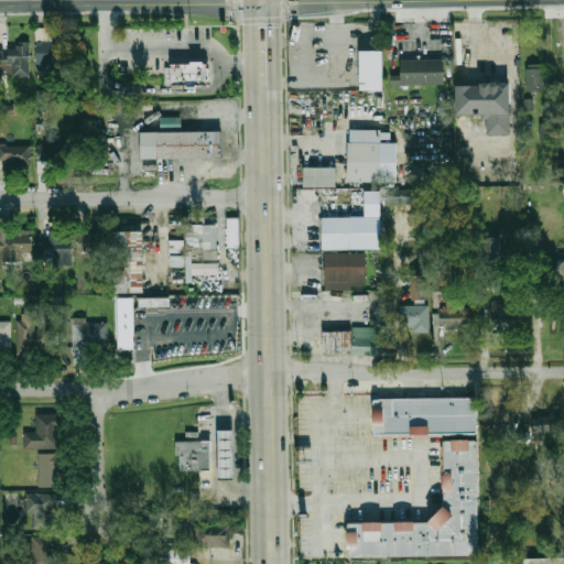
[(36,32),(36,75),(61,75),(61,32),(36,32)]
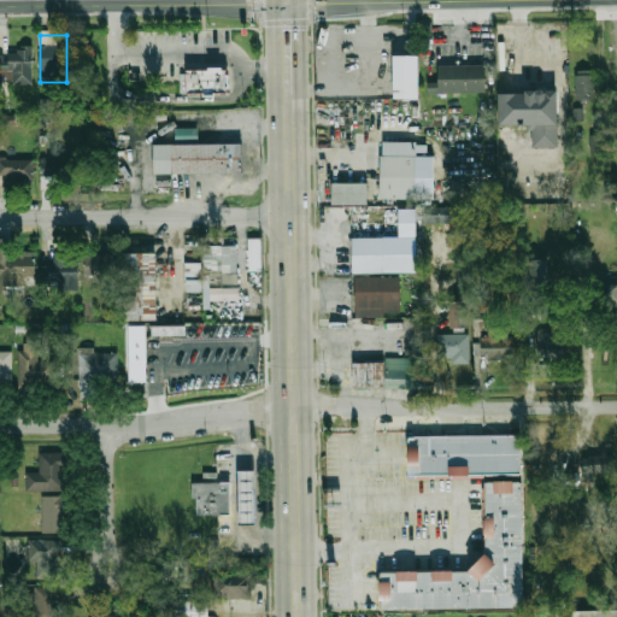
[(33,84),(33,51),(0,51),(0,71),(13,71),(13,84),(33,84)]
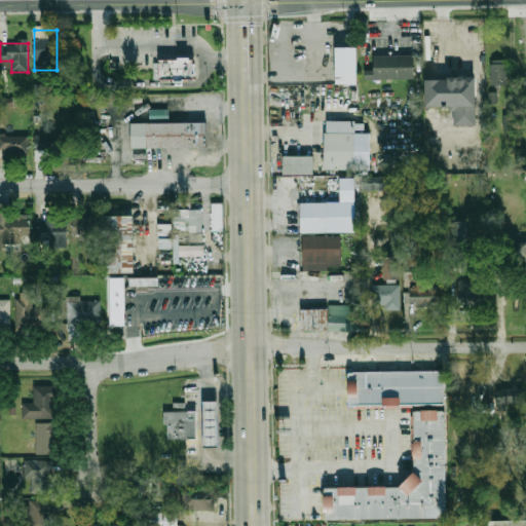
[(338,47),(360,46),(360,83),(338,83),(338,47)]
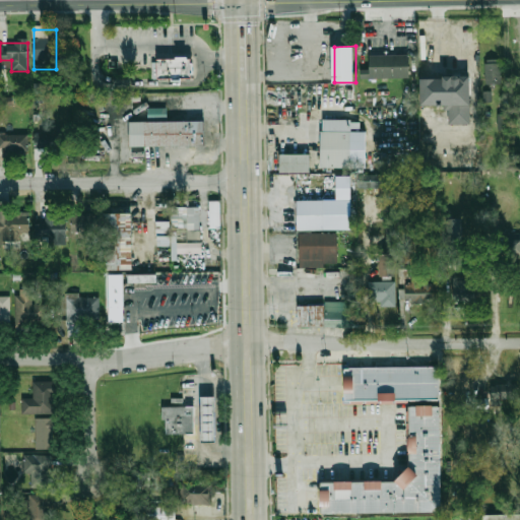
[(370,68),(370,55),(412,55),(412,78),(370,78),(361,78),(361,68),(370,68)]
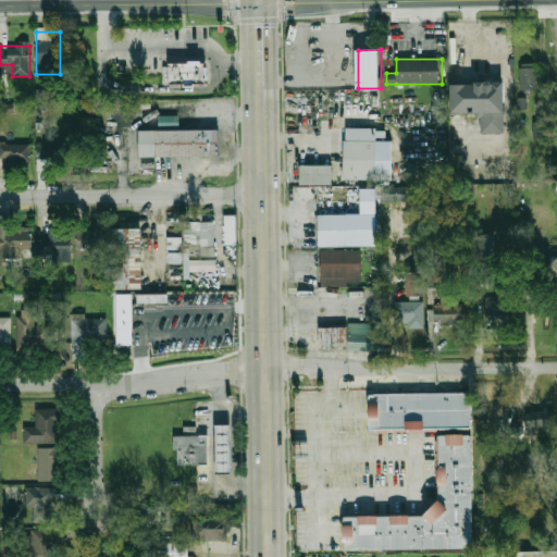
[(168,64),(189,64),(189,62),(202,62),(202,64),(206,64),(206,70),(209,70),(209,81),(206,81),(206,85),(196,85),(185,85),(163,85),(163,67),(168,67),(168,64)]
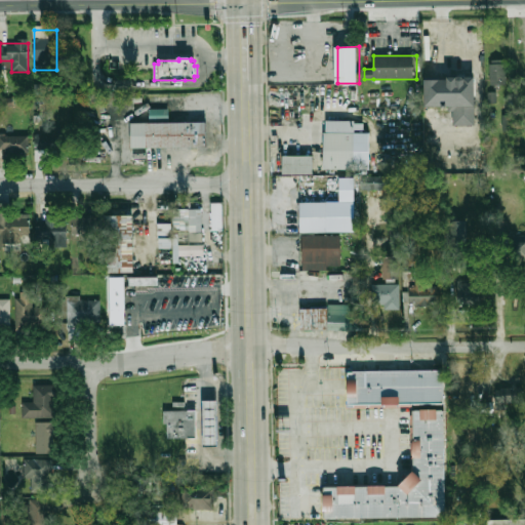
[(490,85),(507,85),(507,63),(490,63),(490,85)]
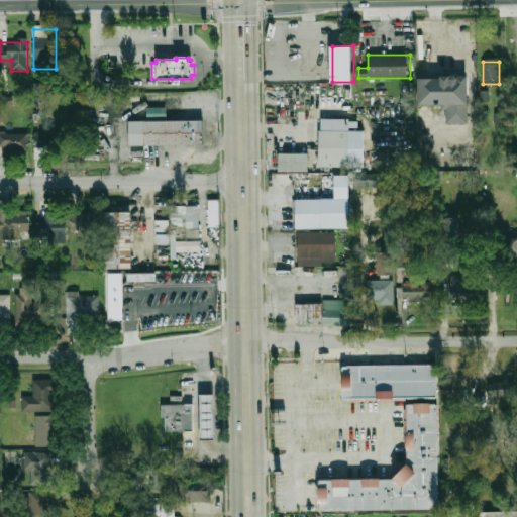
[(466,76),(452,76),(453,103),(467,103),(466,76)]
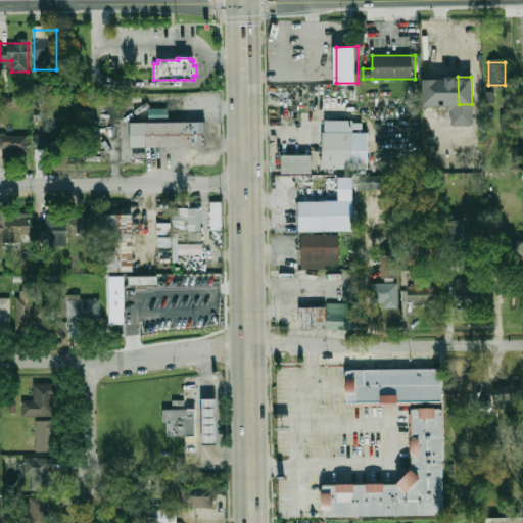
[(493,91),(485,91),(486,102),(494,102),(493,91)]
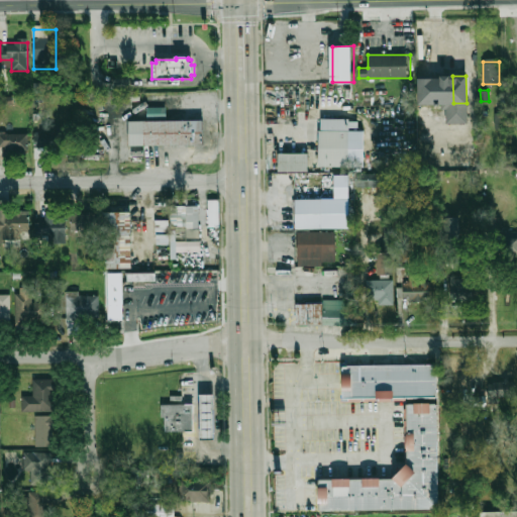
[(146,107),(147,120),(166,119),(165,107),(146,107)]
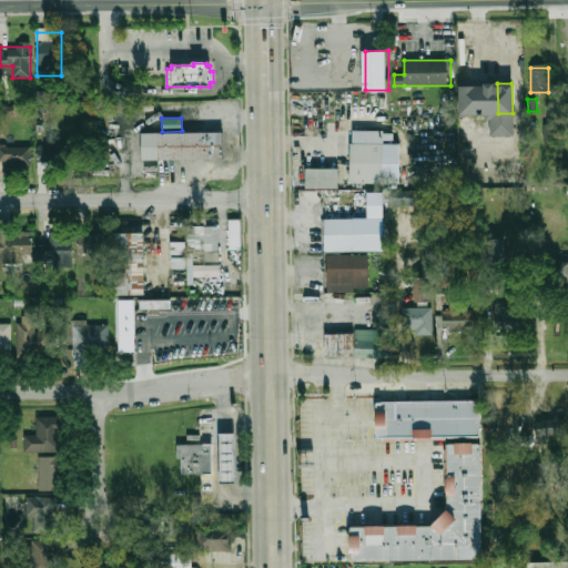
[(385,143),(385,140),(394,140),(394,133),(385,133),(385,131),(354,131),(354,143),(385,143)]
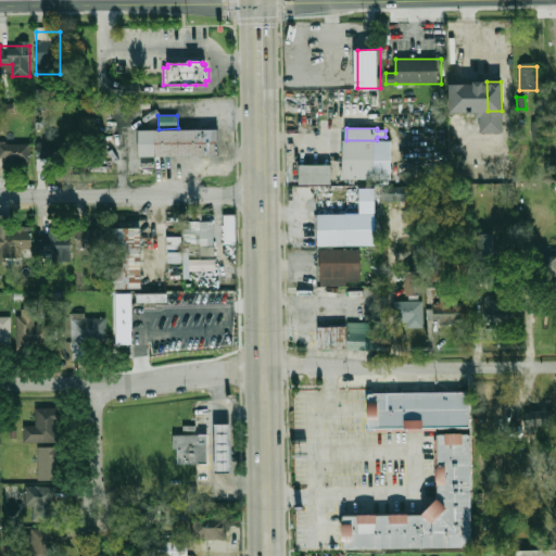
[(140,130),(219,129),(219,155),(140,156),(140,130)]
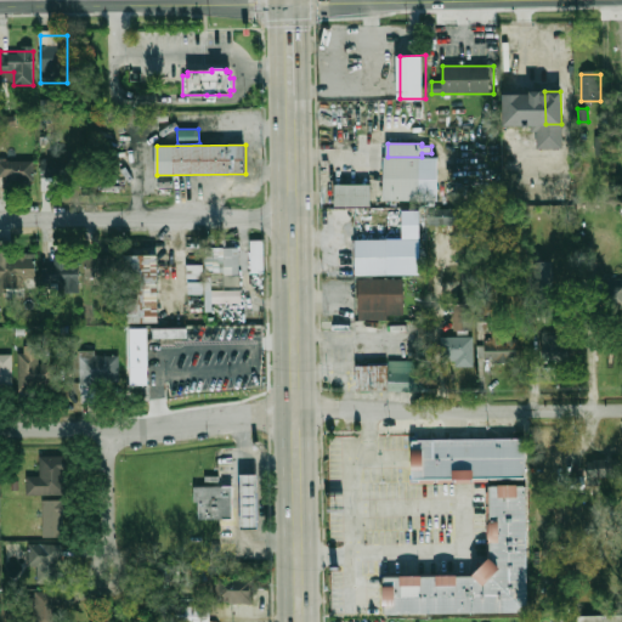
[(384,157),(388,157),(422,157),(422,201),(384,199),(384,157)]
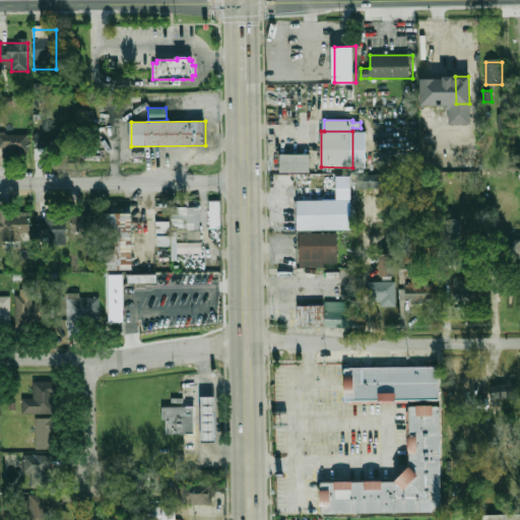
[(0,151),(28,151),(28,134),(0,134),(0,151)]
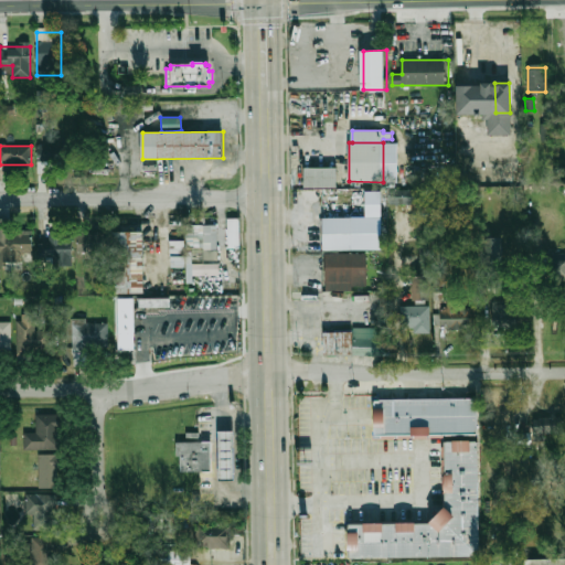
[(306,168),(339,168),(338,188),(306,187),(306,168)]
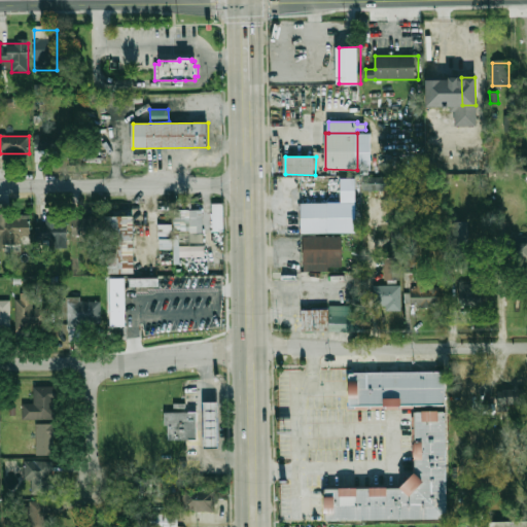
[(363,190),(388,190),(388,176),(363,177),(363,190)]
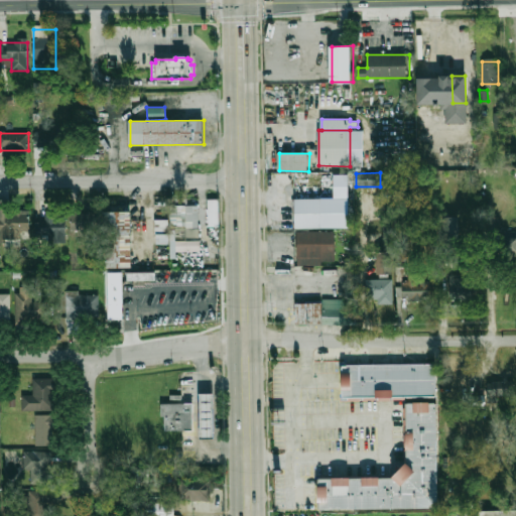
[(294,228),(294,198),(333,198),(333,174),(348,174),(348,228),(294,228)]
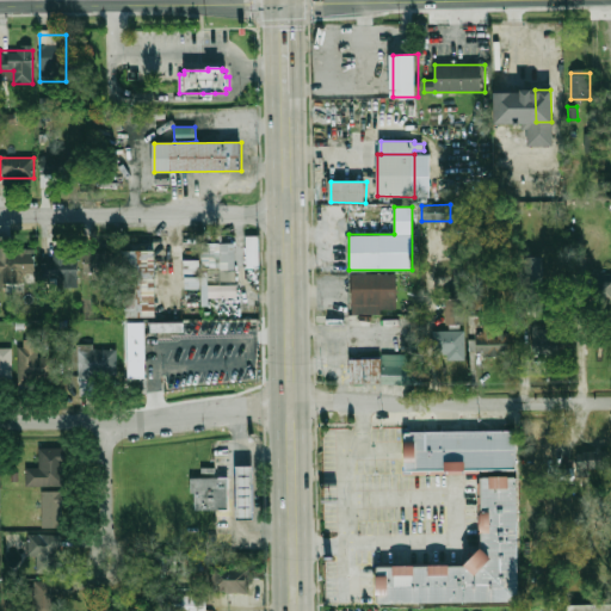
[(259,236),(247,236),(247,269),(259,269),(259,236)]
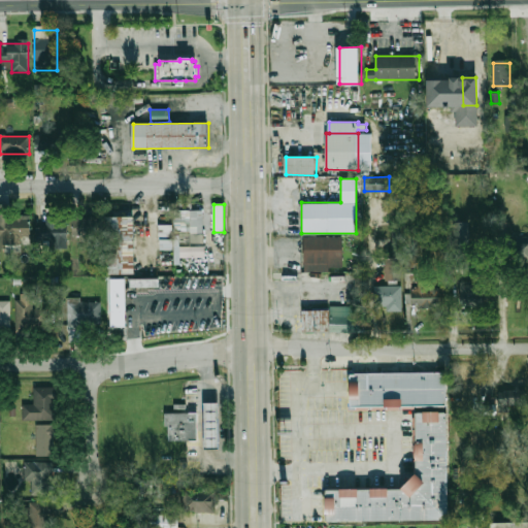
[(175,210),(175,231),(204,231),(204,210),(175,210)]
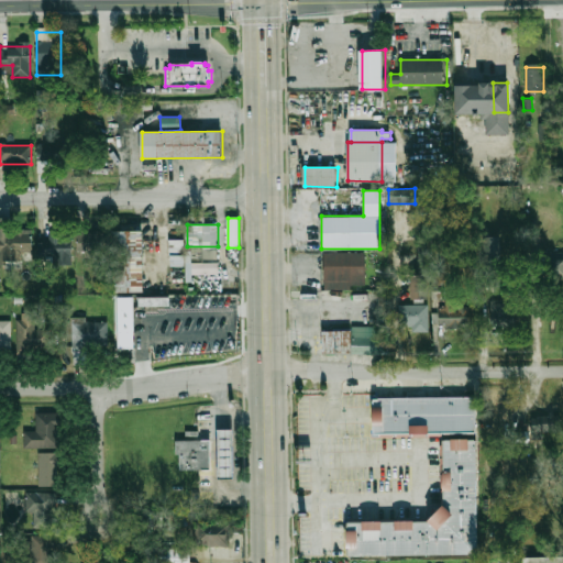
[(145,291),(145,230),(116,231),(117,291),(145,291)]
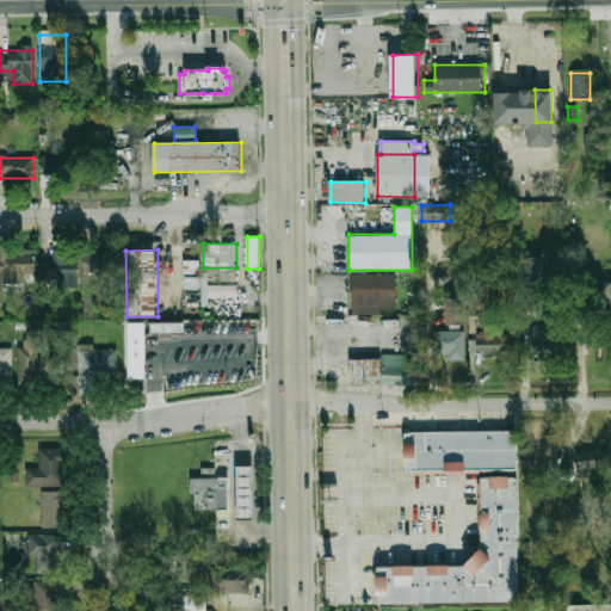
[(24,272),(36,272),(36,253),(1,253),(1,289),(24,289),(24,272)]
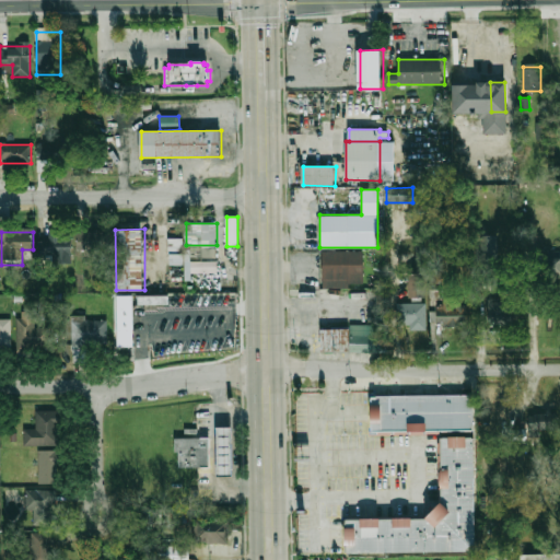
[(107,249),(107,232),(78,232),(78,249),(107,249)]
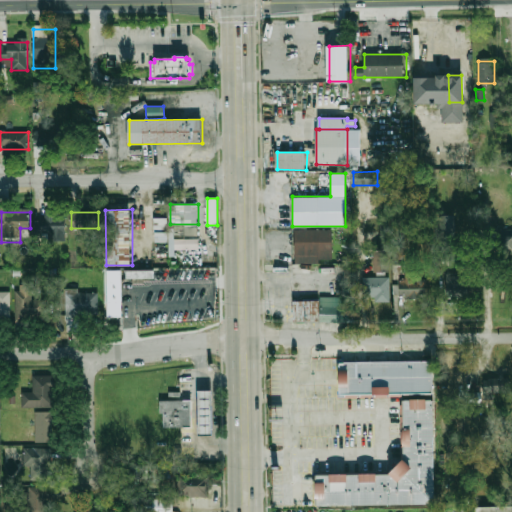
[(455,214),(433,215),(434,261),(456,260),(455,214)]
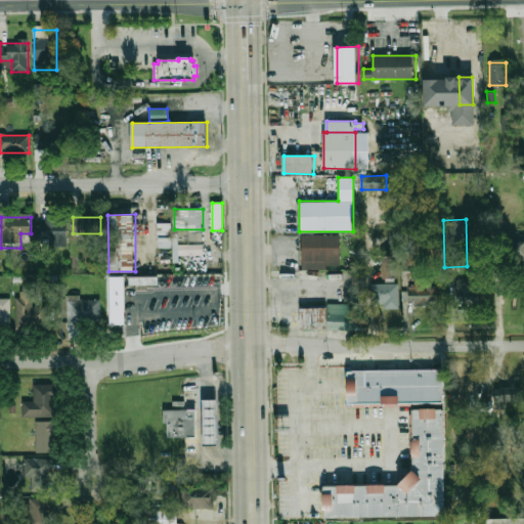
[(68,247),(68,222),(37,222),(37,247),(68,247)]
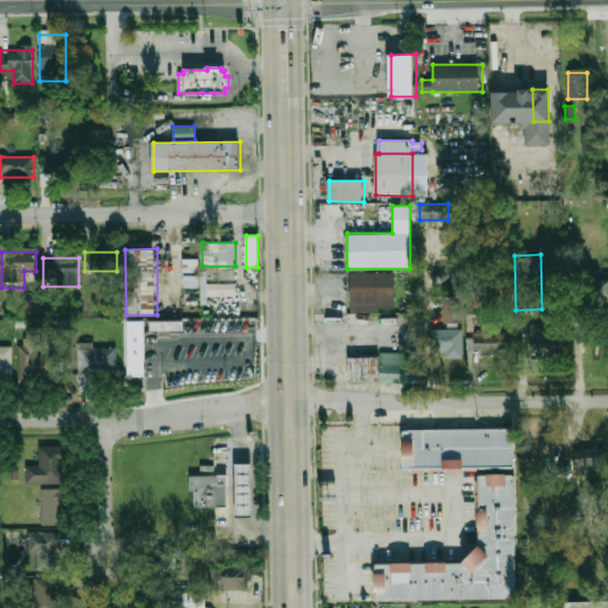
[(203,286),(203,295),(238,295),(238,283),(198,283),(198,260),(184,260),(184,286),(203,286)]
